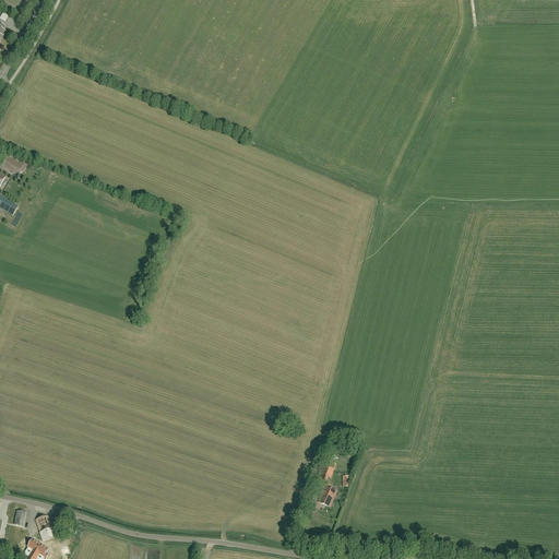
[(19,173),(20,170),(23,171),(27,165),(10,155),(4,164),(19,173)]
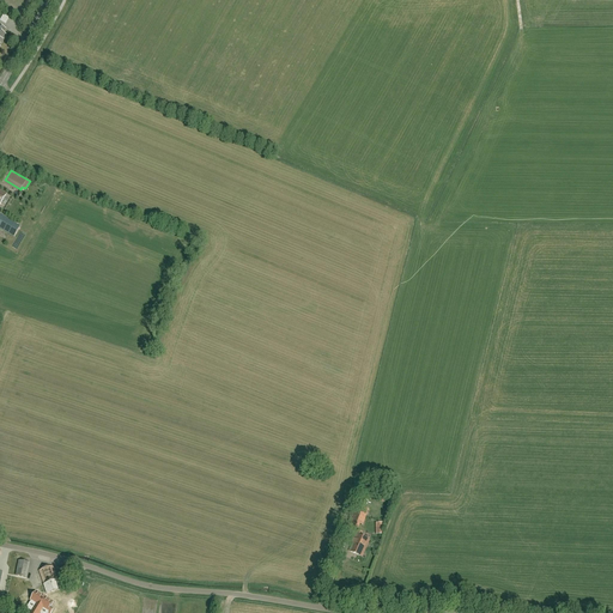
[(0,228),(14,237),(20,226),(0,214),(0,228)]
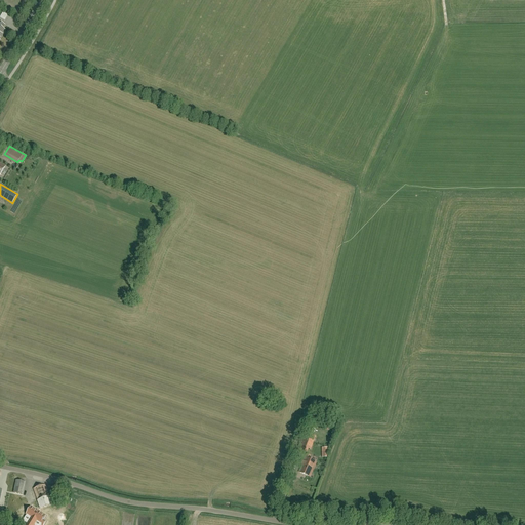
[(311,440),(306,438),(303,447),(300,450),(306,451),(307,448),(311,440)]
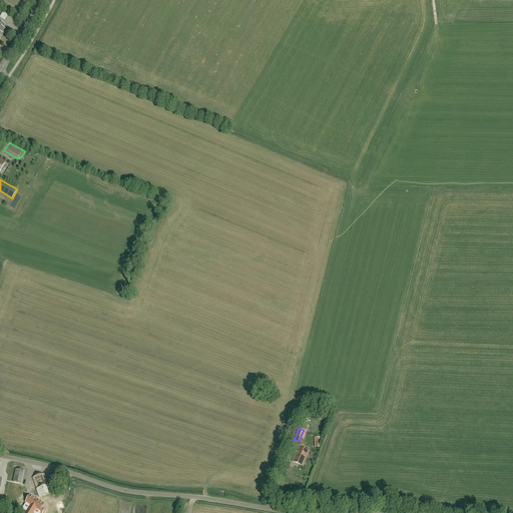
[(303,466),(309,452),(302,449),(304,446),(301,444),(297,451),(295,454),(296,455),(293,461),(303,466)]
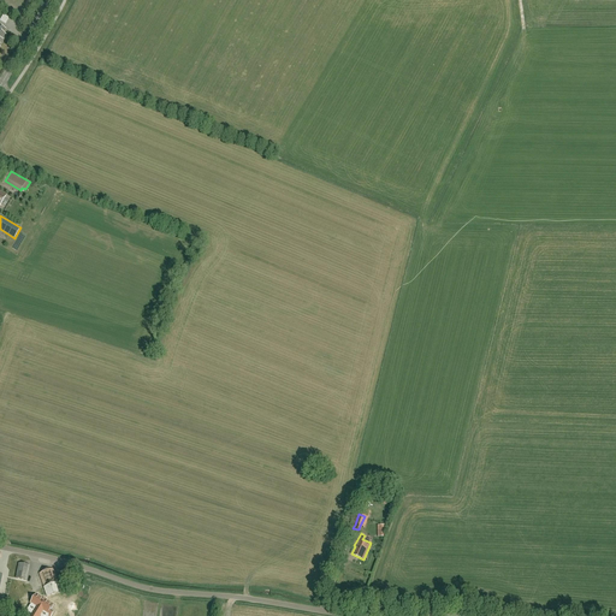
[(27,581),(30,566),(19,563),(16,579),(27,581)]
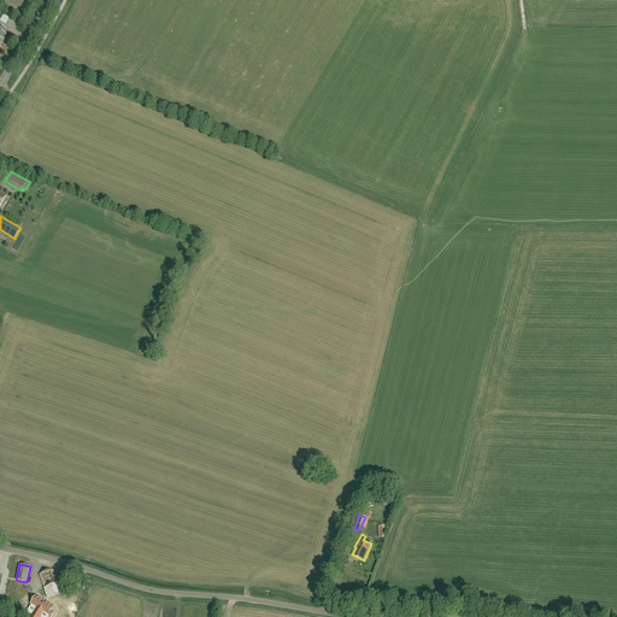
[(56,570),(40,574),(46,598),(62,594),(56,570)]
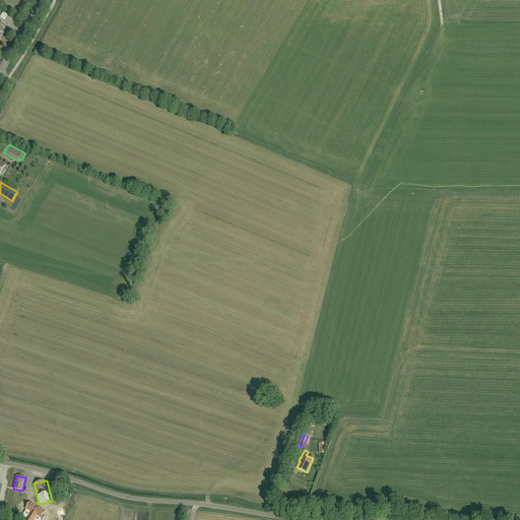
[(41,519),(43,519),(45,517),(42,515),(45,511),(40,508),(37,506),(30,503),(28,505),(27,507),(25,510),(26,510),(25,512),(29,514),(26,518),(25,519),(34,519),(36,517),(41,519)]
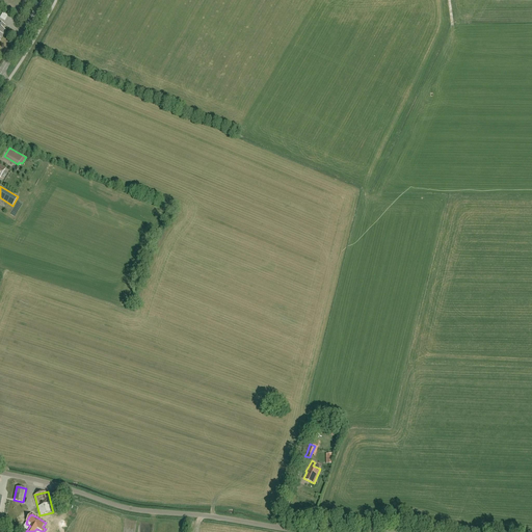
All buildings are outlined.
